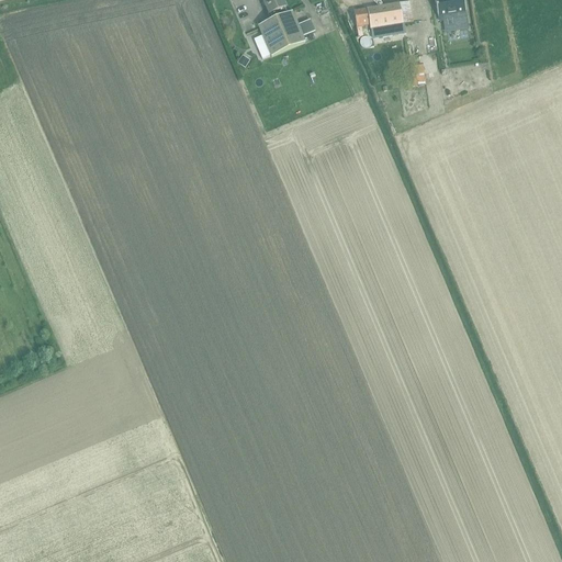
[(266,45),(257,48),(262,59),(270,56),(271,58),(305,44),(302,37),(298,25),(292,12),(287,14),(284,9),(285,8),(281,0),(261,0),(268,15),(270,14),(272,21),(258,26),(266,45)]
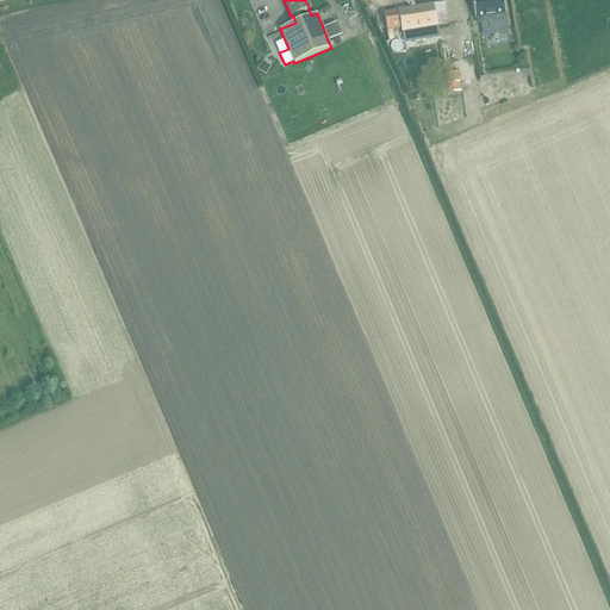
[(502,0),(471,0),(474,19),(477,19),(481,18),(483,23),(484,36),(508,31),(504,14),(505,14),(502,0)]
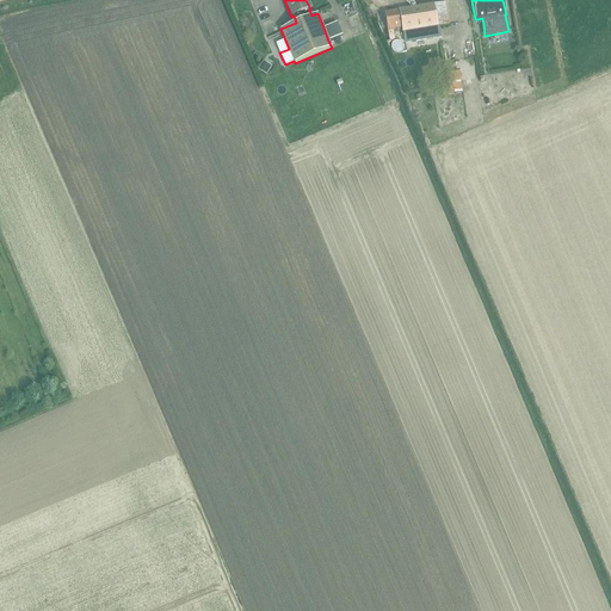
[(445,2),(384,13),(389,41),(394,39),(393,30),(397,29),(401,29),(402,32),(403,32),(405,42),(431,37),(430,28),(437,26),(449,25),(445,2)]
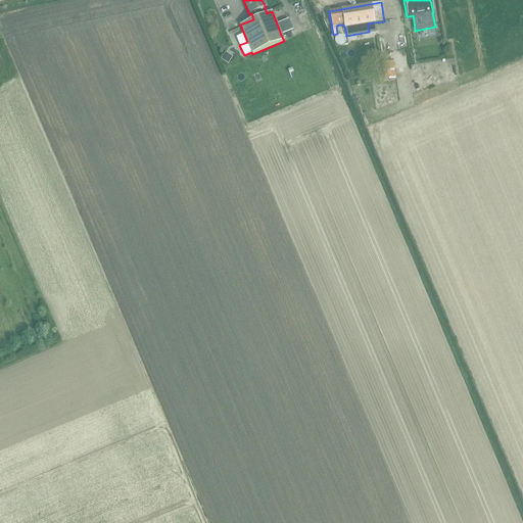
[(293,15),(283,18),(287,29),(296,26),(293,15)]
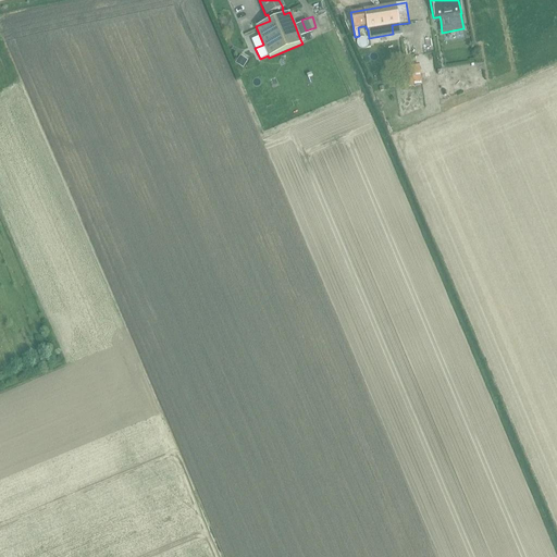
[(419,69),(406,71),(407,79),(420,77),(419,69)]
